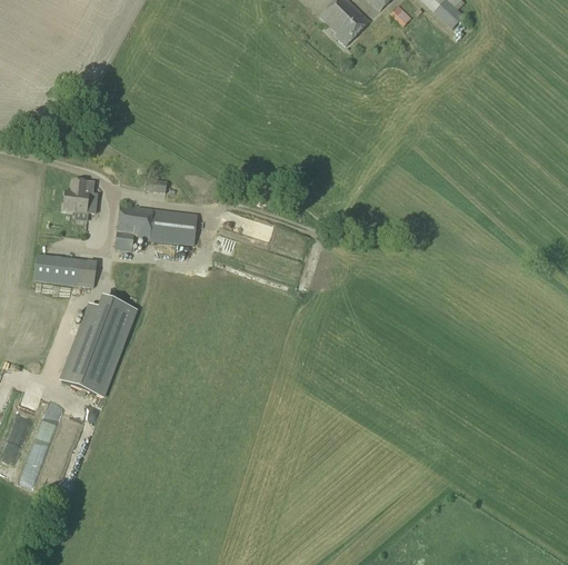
[(346,45),(370,20),(349,0),(335,0),(320,16),(337,31),(335,33),(346,45)]
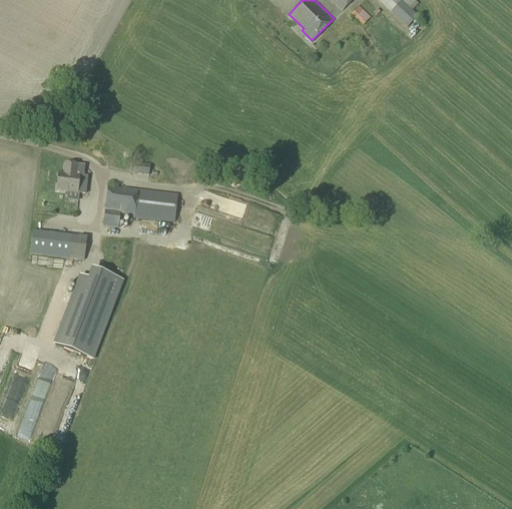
[(333,0),(342,8),(349,0),(333,0)]
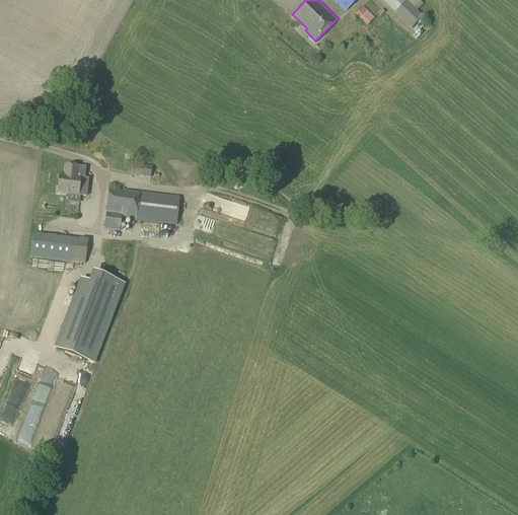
[(384,0),(413,25),(424,13),(409,0),(384,0)]
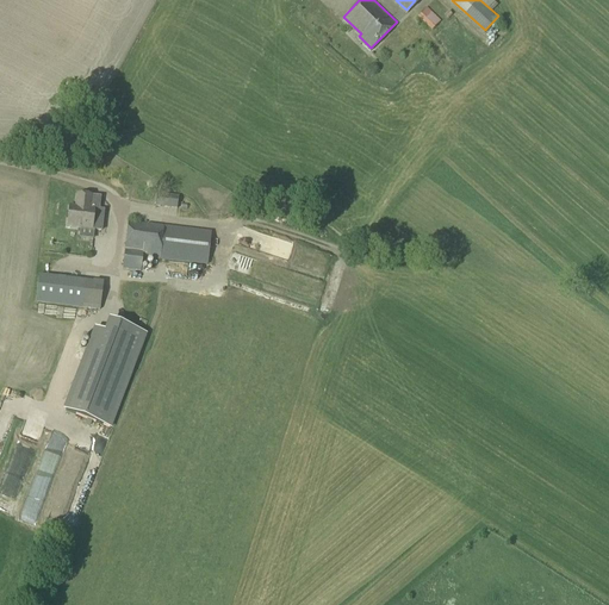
[(432,27),(441,18),(428,4),(418,13),(432,27)]
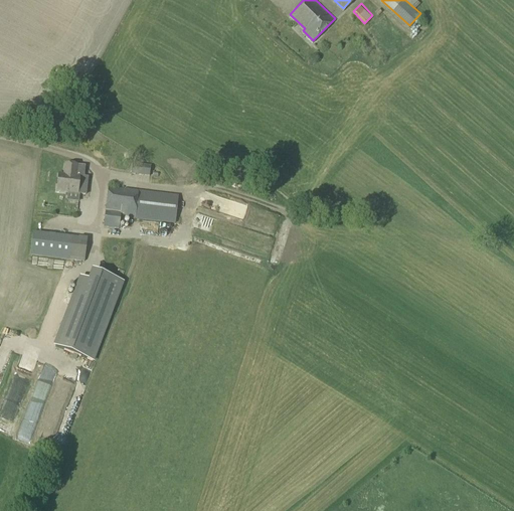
[(397,68),(411,58),(405,50),(391,60),(397,68)]
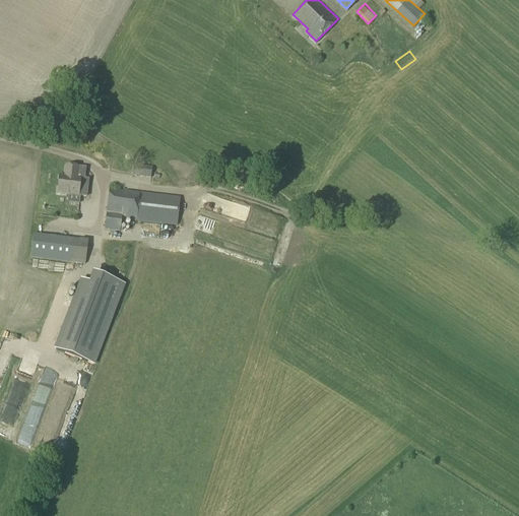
[(151,175),(152,165),(134,162),(133,173),(151,175)]
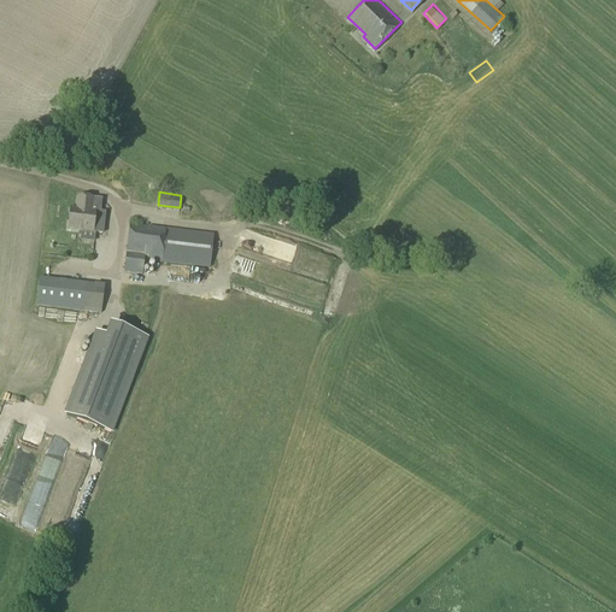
[(93,207),(94,195),(78,193),(77,206),(71,205),(69,225),(94,229),(97,209),(93,207)]
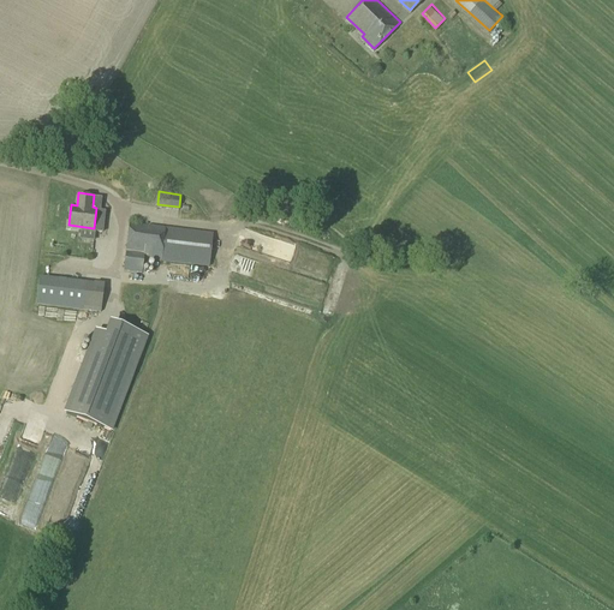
[(210,264),(214,229),(130,219),(124,268),(143,270),(144,263),(148,264),(149,257),(210,264)]
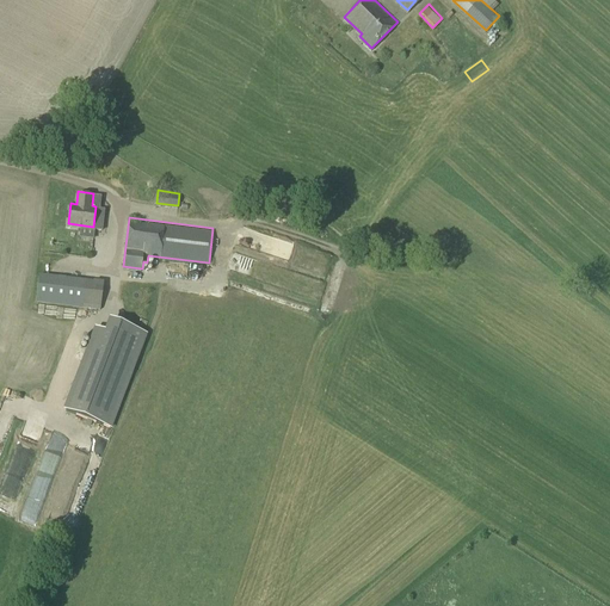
[(36,300),(44,301),(102,307),(104,279),(39,272),(37,288),(36,300)]
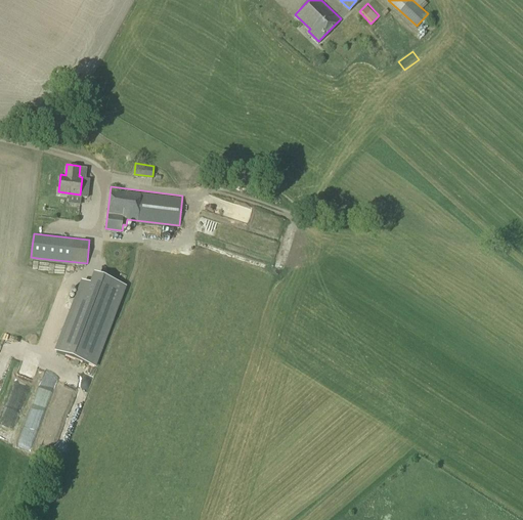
[(272,251),(280,254),(285,244),(276,241),(272,251)]
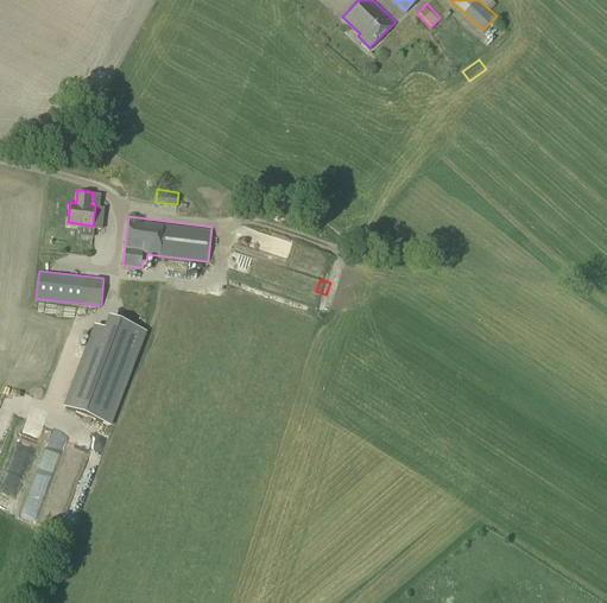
[(111,316),(106,328),(76,410),(77,410),(111,421),(145,329),(111,316)]
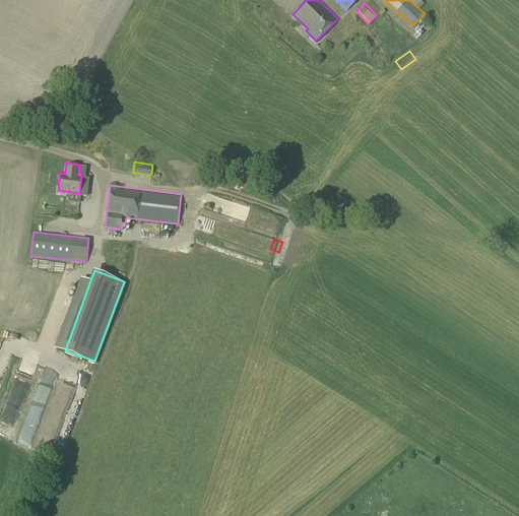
[(2,425),(14,430),(42,358),(29,353),(2,425)]
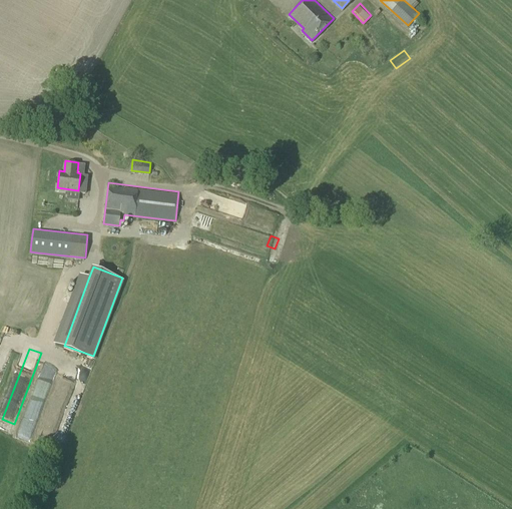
[(61,389),(74,394),(82,372),(69,367),(61,389)]
